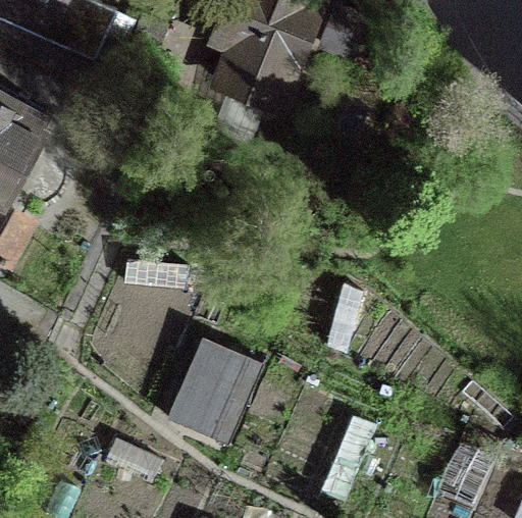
[(0,0),(0,21),(93,64),(117,13),(88,0),(0,0)]
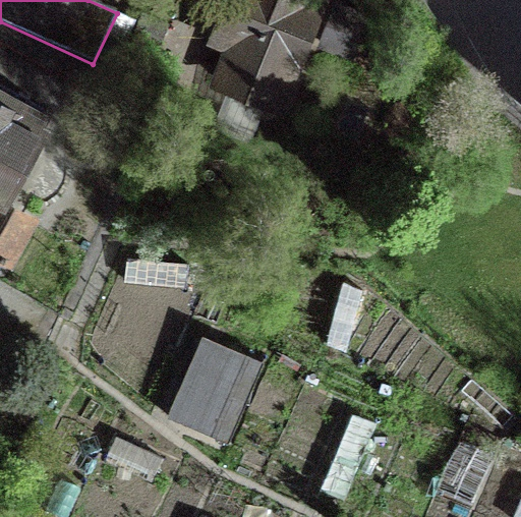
[(321,0),(232,0),(228,12),(216,42),(233,49),(220,83),(231,89),(231,94),(261,105),(264,102),(277,107),(295,59),(297,60),(321,0)]
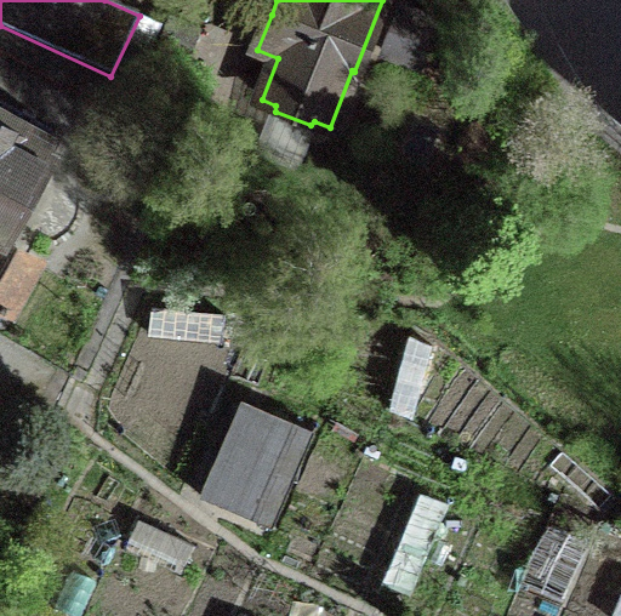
[(0,132),(0,231),(3,232),(44,157),(9,137),(0,132)]
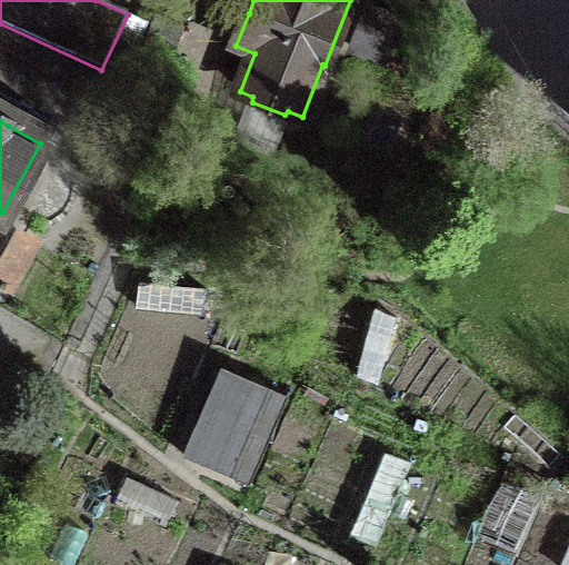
[(0,287),(5,290),(29,245),(0,229),(0,287)]
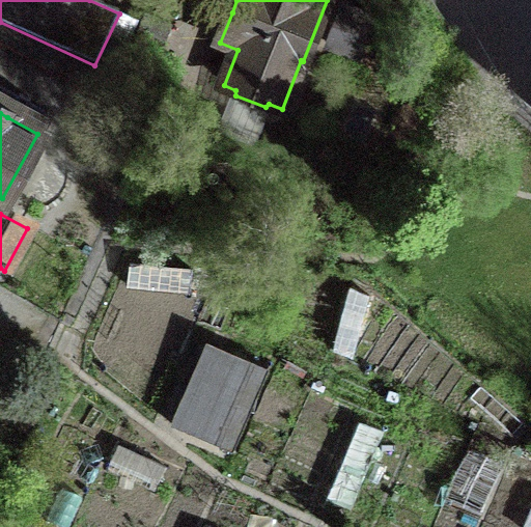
[(267,369),(232,355),(197,438),(231,452),(267,369)]
